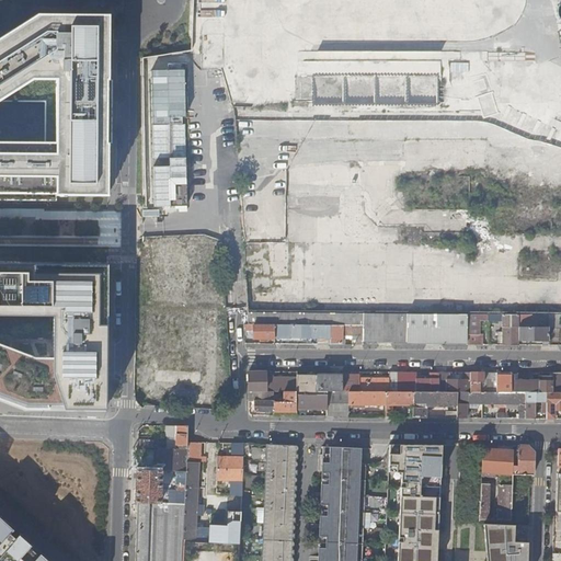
[(0,153),(70,156),(70,194),(110,195),(110,15),(38,14),(0,38),(0,153)]
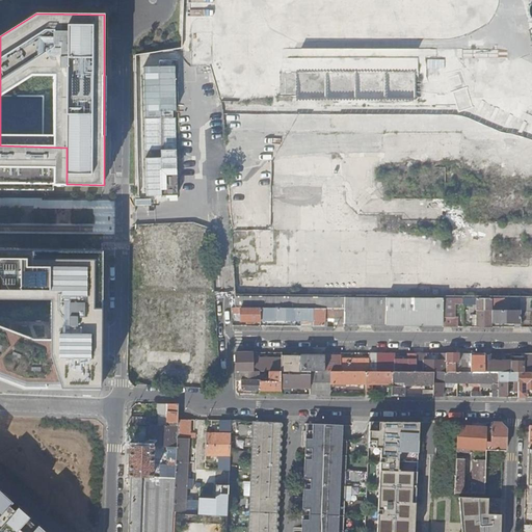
[(248,59),(247,40),(221,41),(222,60),(248,59)]
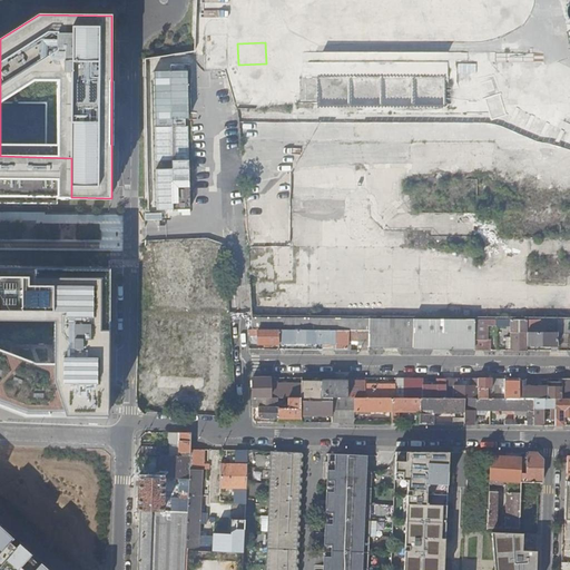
[(146,215),(193,215),(192,55),(153,55),(153,210),(146,210),(146,215)]
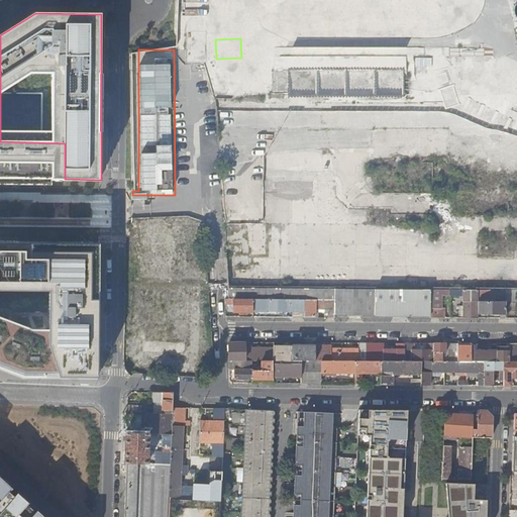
[(403,56),(306,55),(306,66),(321,66),(321,74),(332,74),(332,83),(342,83),(343,74),(353,74),(353,70),(403,71),(403,56)]
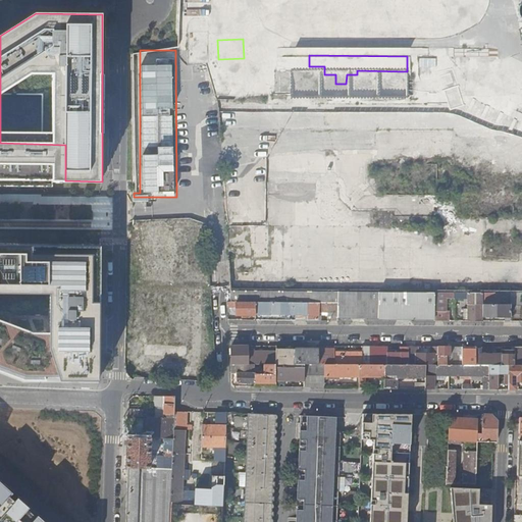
[(422,87),(435,86),(434,70),(421,71),(422,87)]
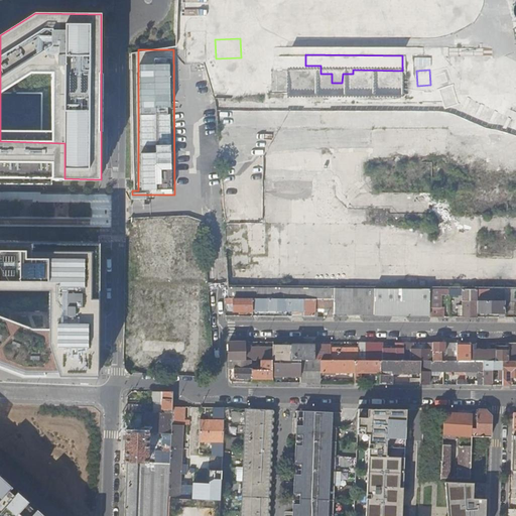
[(329,132),(345,131),(344,106),(343,107),(327,107),(327,109),(312,109),(312,115),(307,105),(304,107),(302,103),(270,104),(270,95),(267,90),(252,90),(255,97),(255,99),(241,99),(243,102),(222,112),(223,133),(225,137),(309,135),(319,130),(324,130),(327,129),(329,132)]
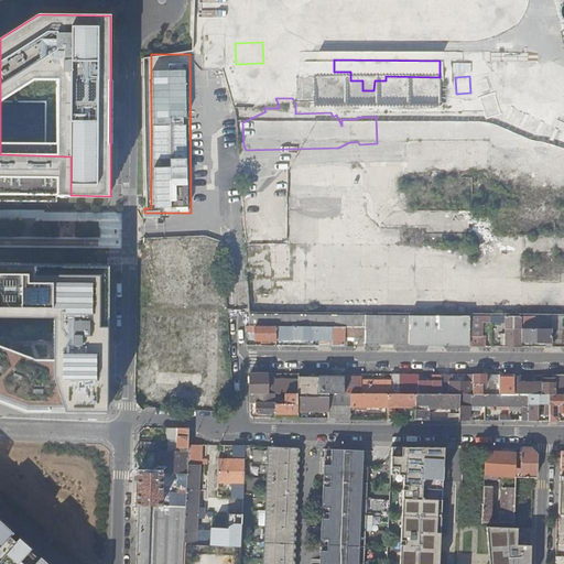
[(0,402),(26,412),(67,412),(107,412),(108,270),(41,272),(42,262),(0,260),(0,402)]
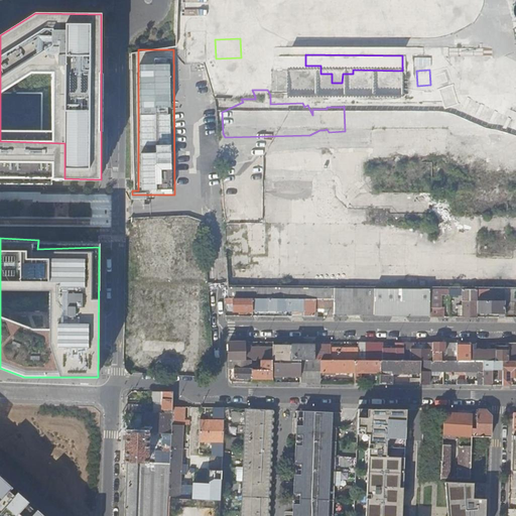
[(136,335),(205,336),(205,309),(202,309),(203,282),(140,281),(139,309),(136,309),(136,335)]
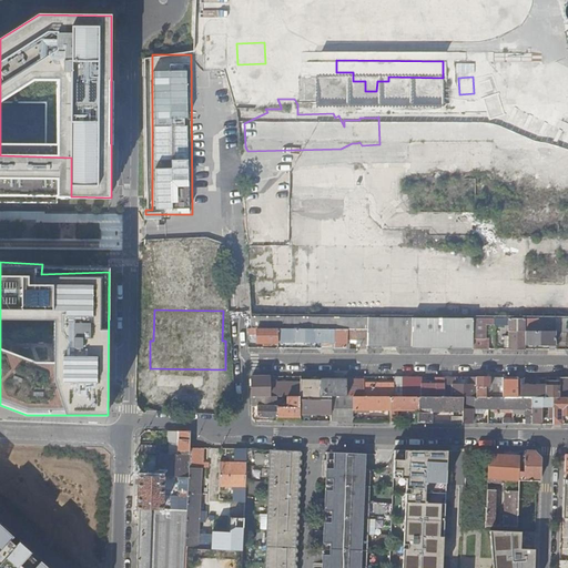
[(324,330),(333,330),(366,330),(366,317),(250,315),(251,328),(277,328),(324,330)]
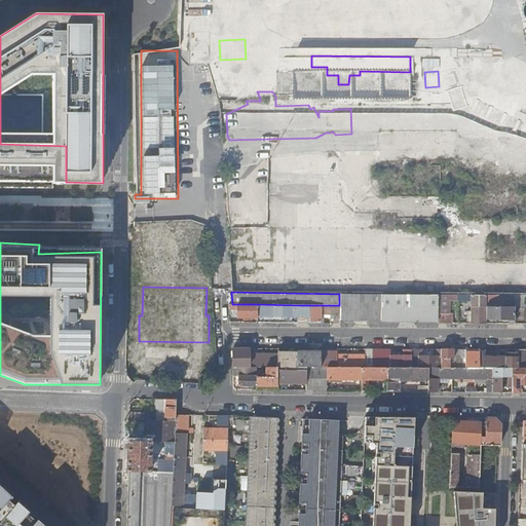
[(339,294),(339,305),(339,320),(380,321),(381,294),(339,294)]
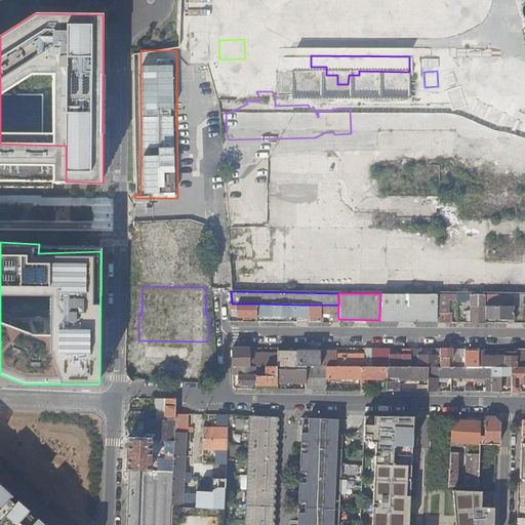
[(437,294),(380,293),(379,320),(437,320),(437,294)]
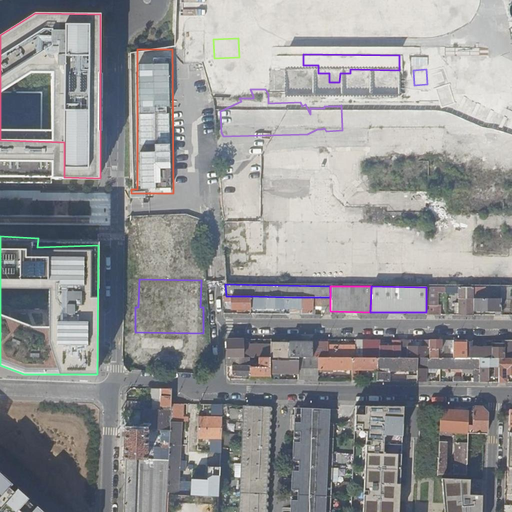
[(456,287),(426,287),(426,312),(426,314),(437,315),(437,292),(454,292),(456,289),(456,287)]
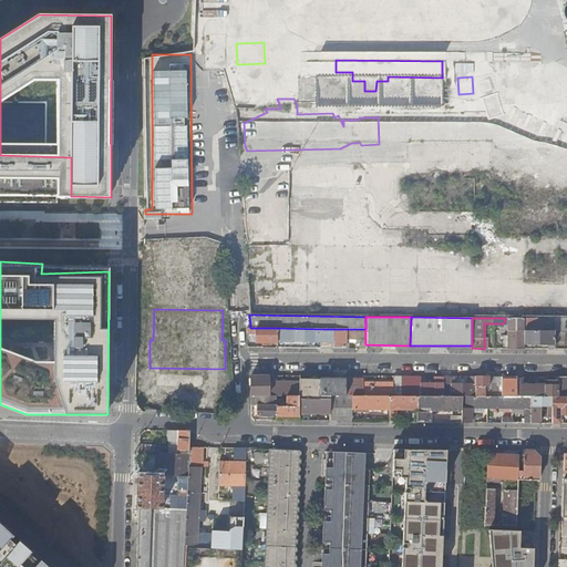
[(524,318),(514,318),(507,318),(507,334),(504,334),(503,340),(505,340),(505,346),(507,346),(507,349),(524,349),(524,343),(524,318)]
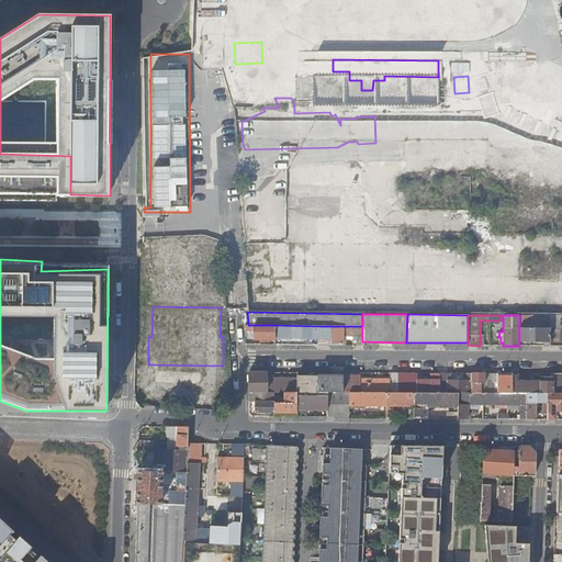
[(531,327),(531,315),(519,315),(519,340),(549,340),(550,327),(531,327)]
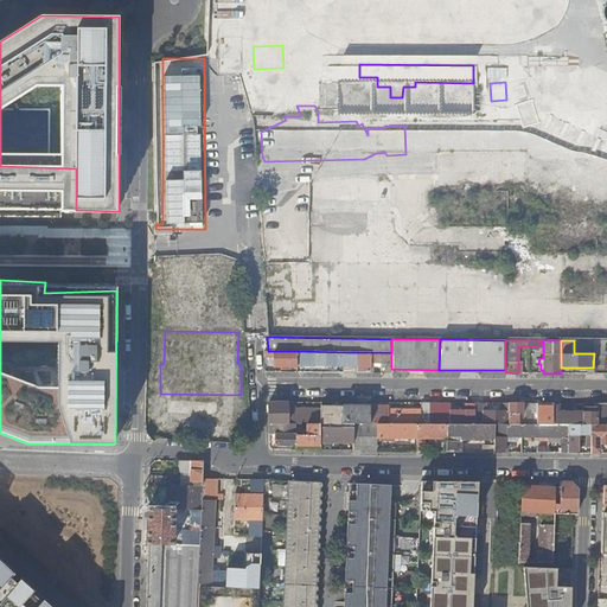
[(263,351),(263,357),(274,357),(274,365),(296,366),(296,364),(296,351),(268,351),(263,351)]
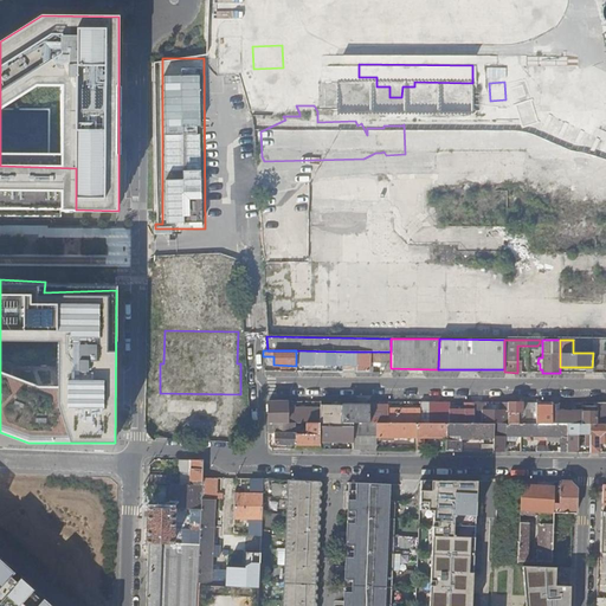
[(296,363),(346,365),(346,352),(296,350),(296,363)]
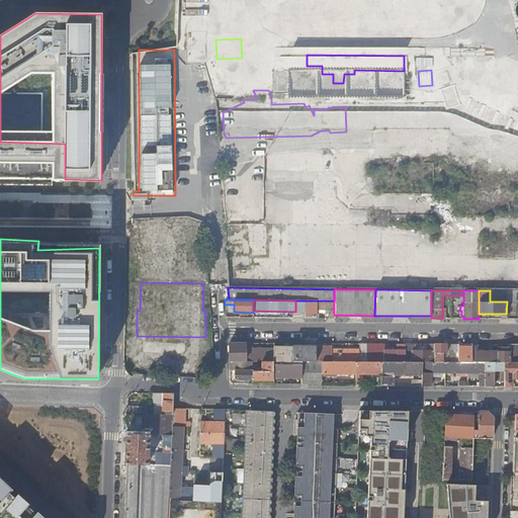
[(295,300),(295,312),(304,312),(304,300),(295,300)]
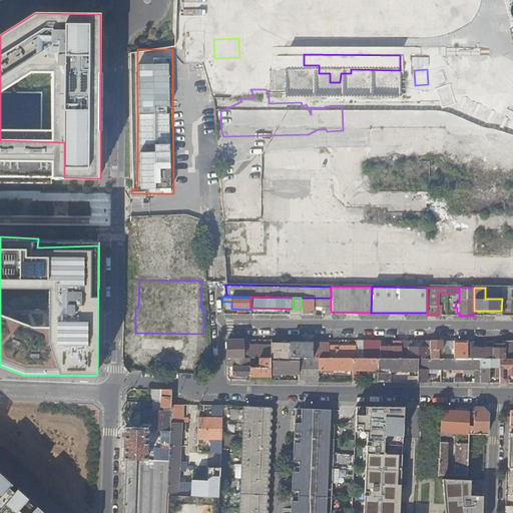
[(301,309),(301,315),(311,315),(311,303),(322,304),(323,315),(331,315),(331,312),(331,298),(301,298),(301,309)]
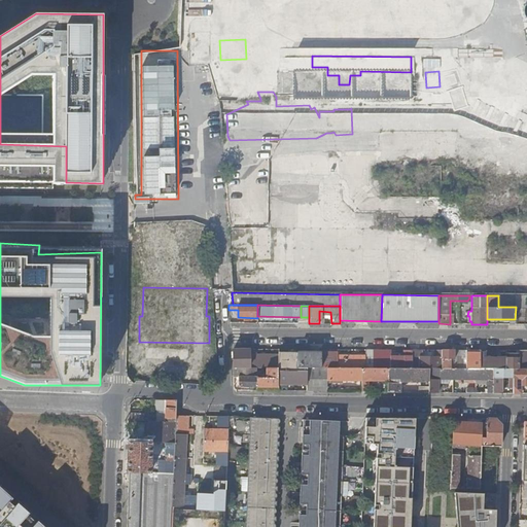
[(232,349),(233,367),(256,367),(277,367),(278,359),(256,359),(249,358),(249,349),(232,349)]
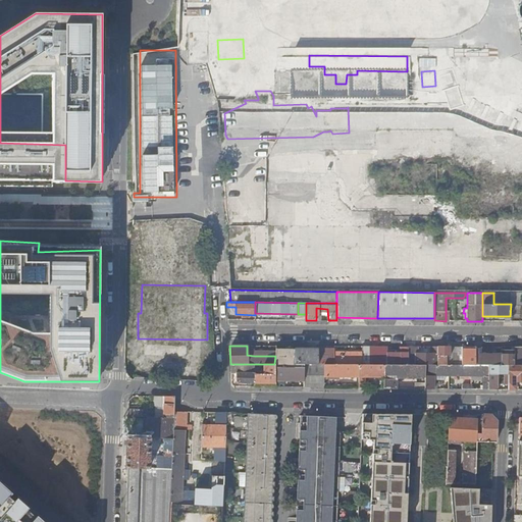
[(254,356),(275,356),(275,348),(275,346),(254,346),(254,356)]
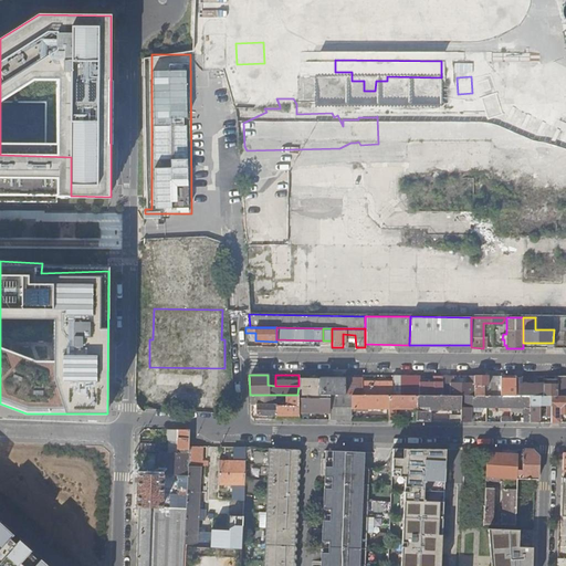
[(544,384),(544,396),(552,396),(557,396),(558,376),(555,376),(555,385),(547,385),(547,376),(544,375),(544,384)]
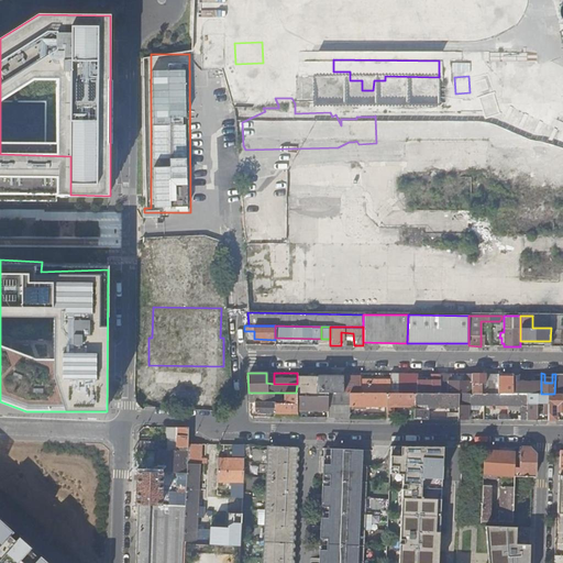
[(360,393),(386,394),(414,394),(417,394),(417,381),(417,374),(390,374),(390,381),(360,381),(360,393)]
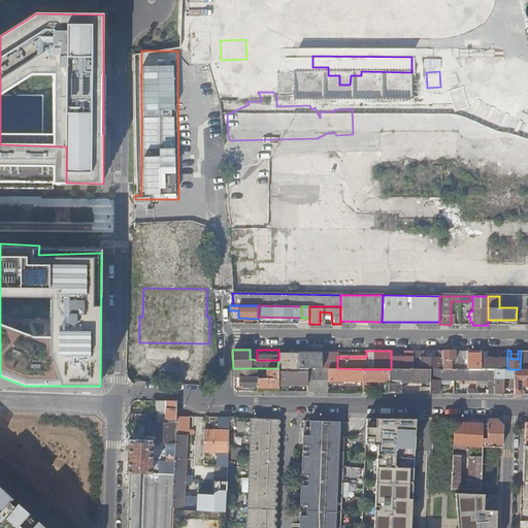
[(404,357),(391,357),(391,369),(413,369),(413,351),(404,351),(404,357)]
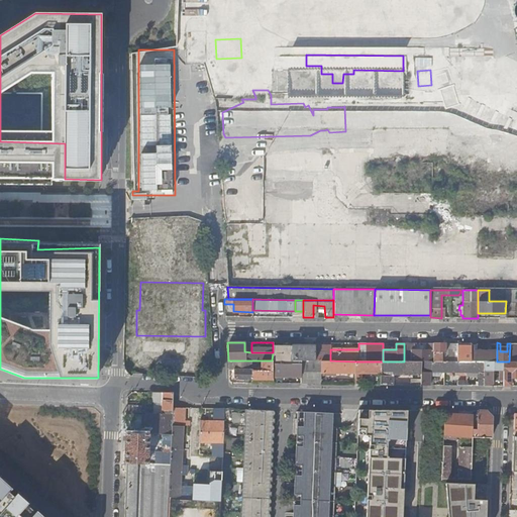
[(410,359),(432,359),(432,350),(432,343),(426,343),(426,350),(414,350),(414,343),(411,343),(411,347),(411,351),(410,351),(410,359)]
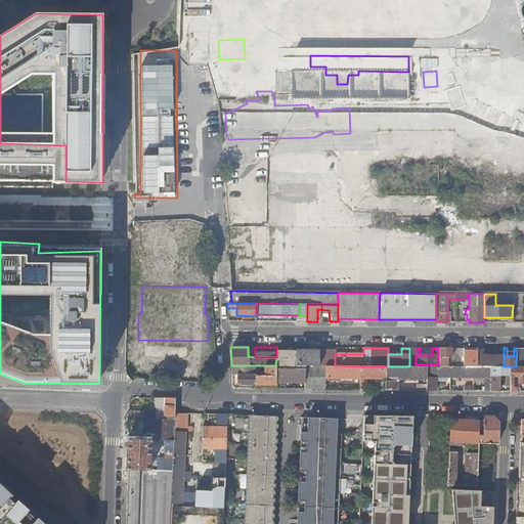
[(438,366),(451,366),(451,360),(445,360),(445,357),(451,357),(451,348),(438,348),(438,355),(438,364),(438,366)]
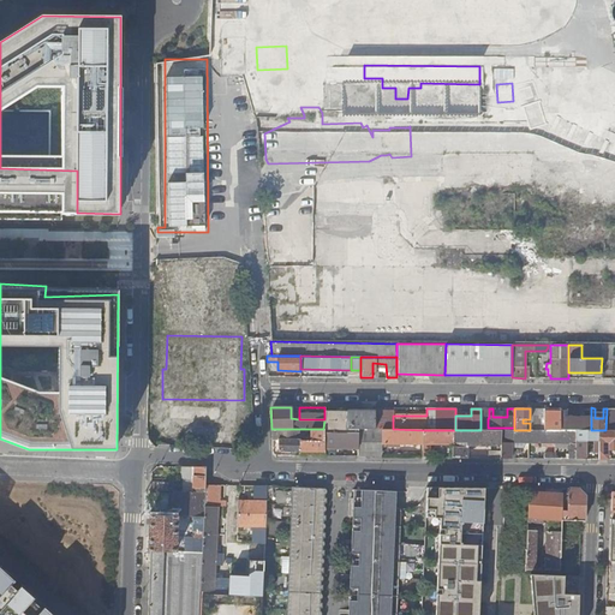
[(530,430),(543,430),(544,408),(530,408),(530,419),(530,423),(530,430)]
